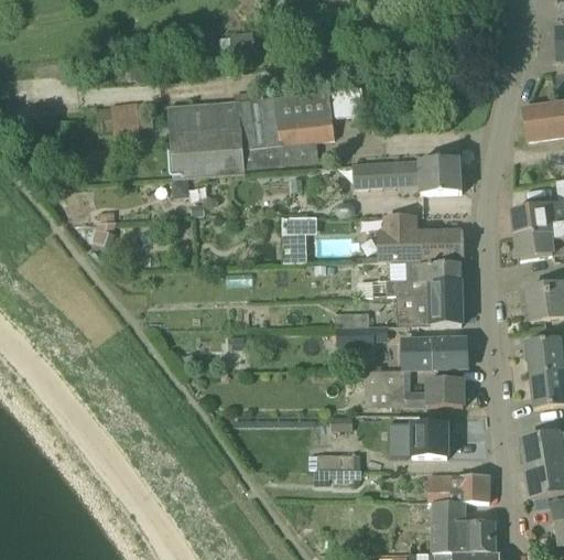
[(229,35),(230,38),(202,41),(204,64),(234,60),(234,57),(256,55),(252,32),(229,35)]
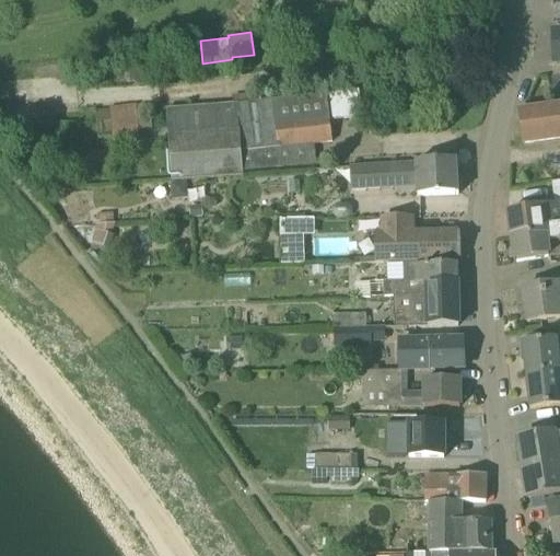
[(135,60),(136,66),(129,67),(130,78),(137,77),(138,81),(154,79),(151,58),(135,60)]
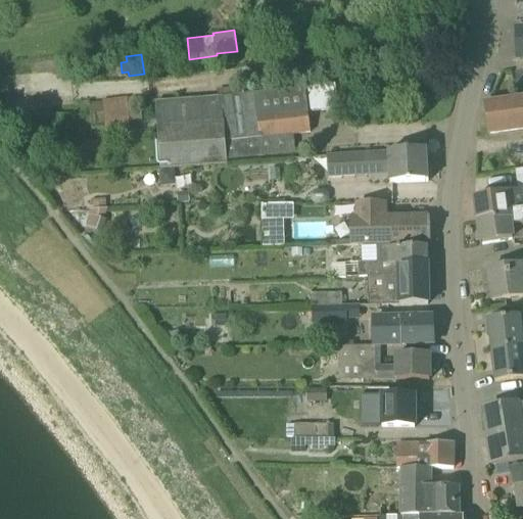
[(218,86),(218,95),(155,101),(159,166),(227,160),(226,157),(267,152),(265,134),(311,129),(307,110),(338,106),(335,82),(231,94),(230,85),(218,86)]
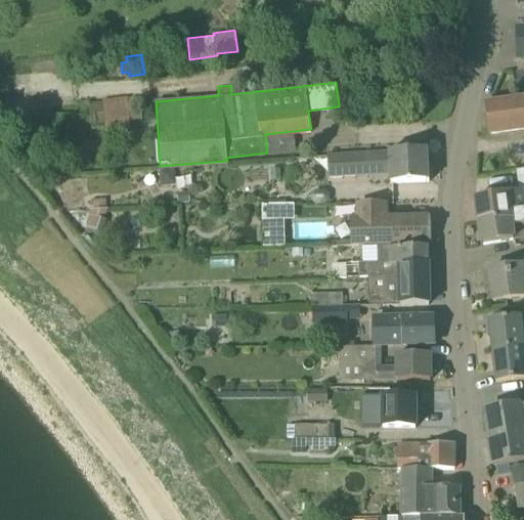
[(101,97),(104,131),(131,128),(127,94),(101,97)]
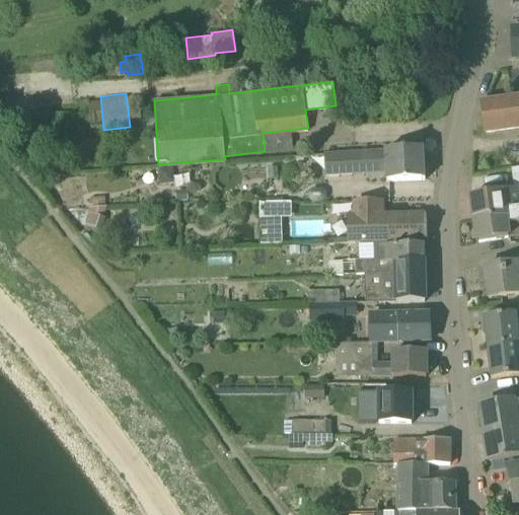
[(518,95),(482,101),(486,130),(518,125),(518,95)]
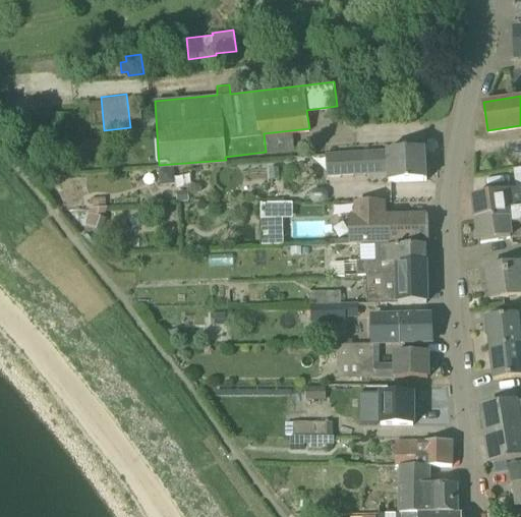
[(387,171),(388,180),(426,178),(425,147),(363,149),(325,152),(326,174),(387,171)]
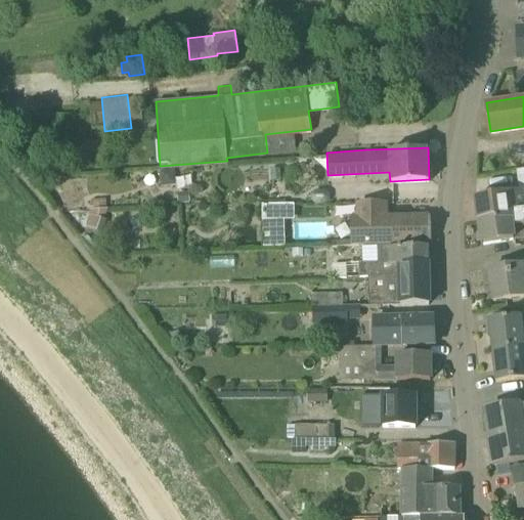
[(159,168),(161,183),(175,182),(174,167),(159,168)]
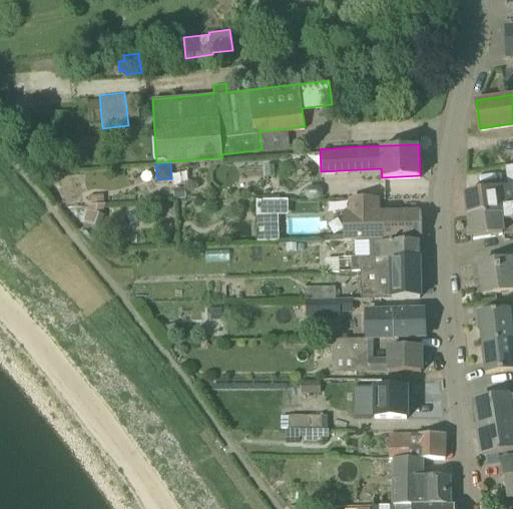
[(512,183),(508,184),(465,191),(468,214),(484,212),(485,216),(500,213),(501,218),(512,216),(512,218),(512,183)]
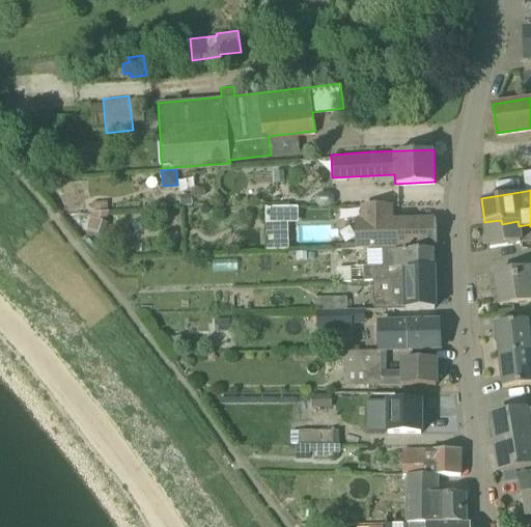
[(190,192),(180,192),(180,201),(191,201),(190,192)]
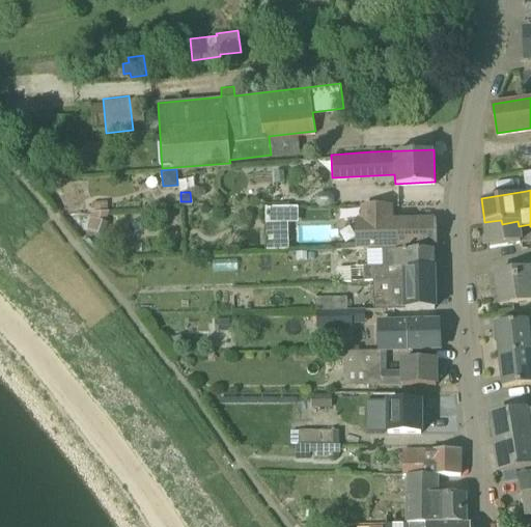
[(93,200),(94,207),(107,205),(107,198),(93,200)]
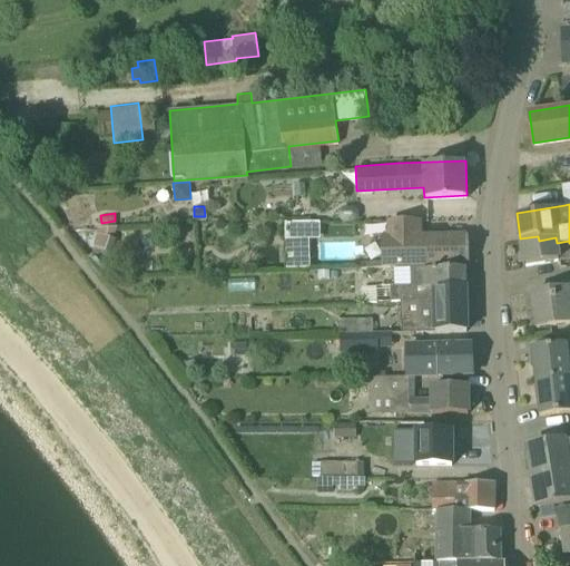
[(390,263),(410,263),(423,263),(465,263),(469,263),(468,234),(418,234),(418,217),(390,217),(390,218),(386,217),(386,232),(381,232),(381,264),(390,263)]
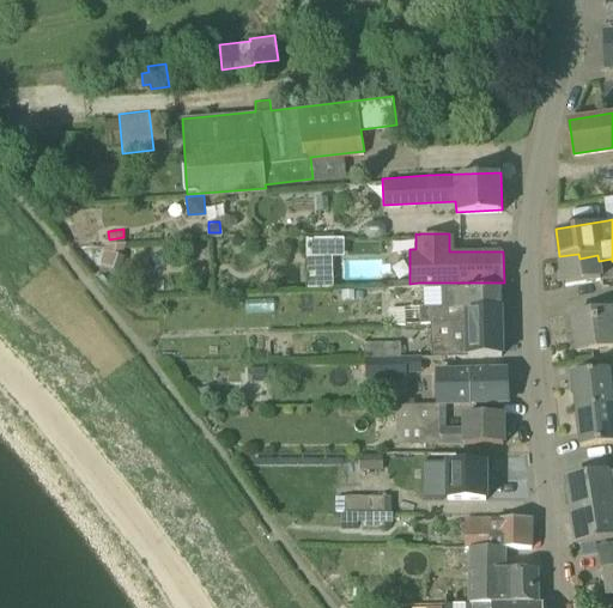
[(305,236),(307,254),(331,253),(331,235),(305,236)]
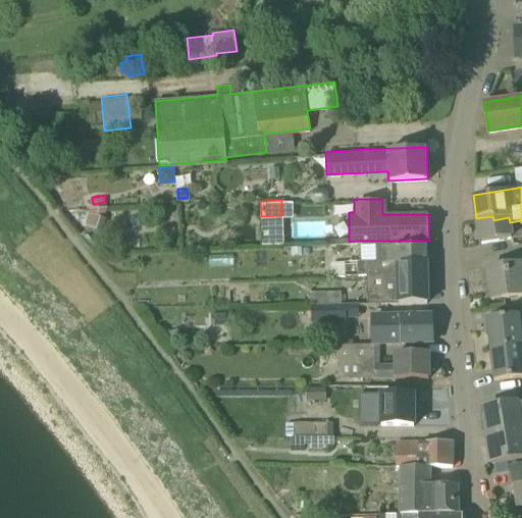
[(105,206),(105,202),(93,204),(93,206),(91,211),(89,211),(86,222),(102,228),(106,216),(101,214),(105,206)]
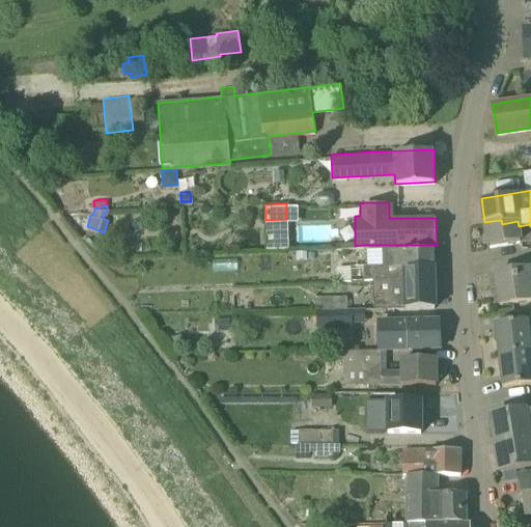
[(287,246),(286,219),(266,220),(267,247),(287,246)]
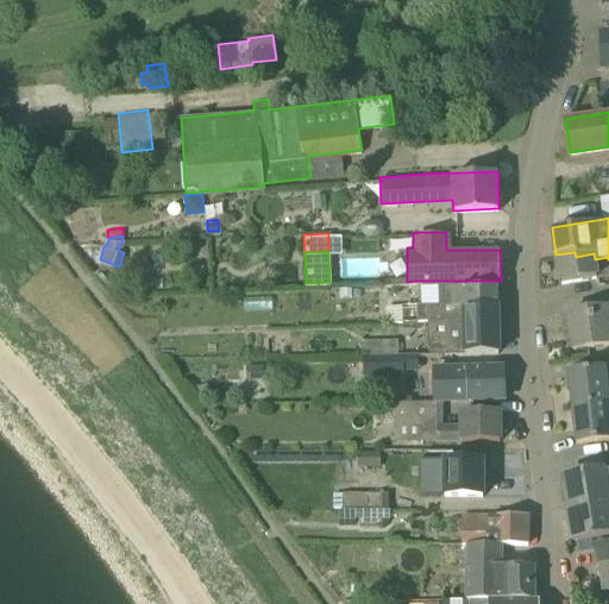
[(556,255),(559,282),(608,274),(608,259),(608,257),(595,259),(594,253),(576,257),(575,252),(556,255)]
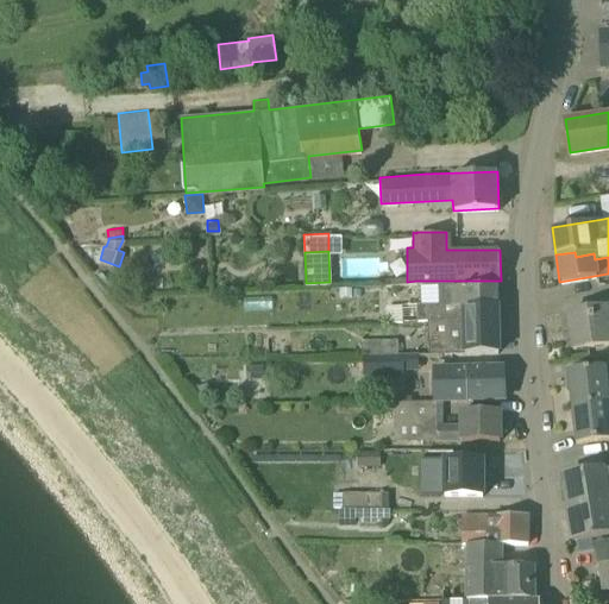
[(496,303),(496,284),(452,285),(452,281),(438,281),(439,302),(418,302),(418,319),(427,318),(464,316),(463,304),(496,303)]
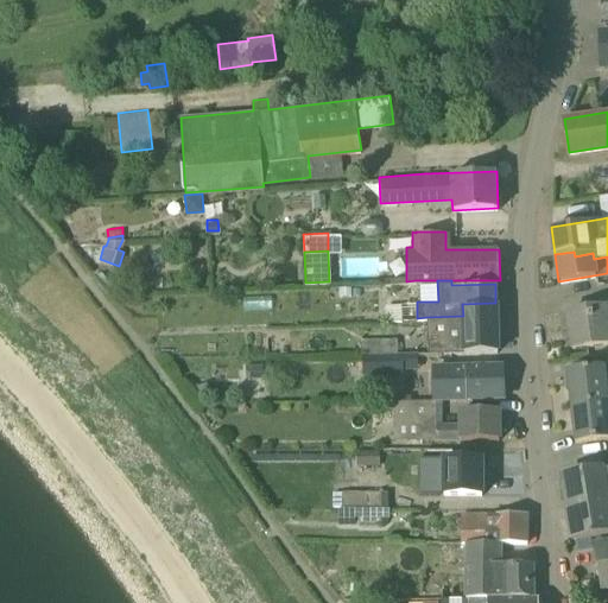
[(428,351),(442,351),(463,351),(498,350),(495,303),(462,304),(463,316),(426,317),(428,351)]
